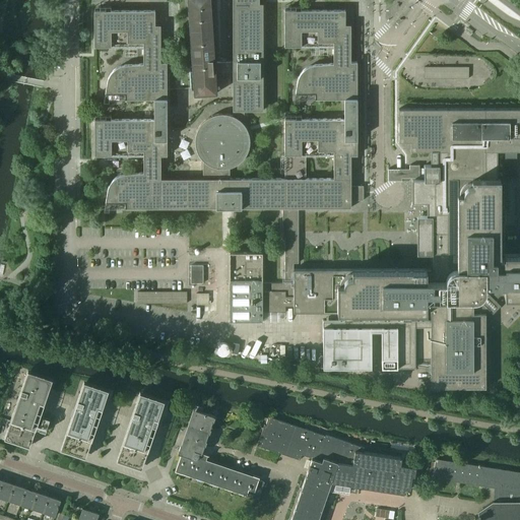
[(167,62),(160,62),(160,24),(155,25),(155,10),(111,10),(94,10),(94,47),(95,47),(112,47),(143,47),(144,64),(127,65),(126,65),(125,65),(124,65),(123,66),(122,66),(121,66),(120,67),(119,67),(118,67),(118,68),(117,68),(116,69),(115,70),(114,71),(113,72),(112,73),(111,74),(110,75),(110,76),(109,77),(109,78),(109,79),(108,80),(108,81),(108,82),(108,83),(107,84),(106,93),(125,93),(125,100),(154,100),(154,120),(112,120),(95,120),(94,120),(94,155),(96,155),(112,155),(112,140),(128,140),(128,150),(144,150),(144,155),(144,173),(125,174),(124,174),(123,175),(122,175),(121,175),(120,176),(119,176),(118,177),(117,177),(116,178),(115,179),(114,179),(114,180),(113,181),(112,181),(112,182),(111,183),(110,184),(110,185),(110,186),(109,187),(109,188),(108,189),(108,190),(106,202),(126,202),(126,208),(282,208),(283,237),(285,237),(285,283),(263,283),(263,253),(230,253),(230,321),(243,321),(249,321),(255,321),(258,321),(263,321),(263,312),(275,312),(285,312),(285,306),(293,306),(294,306),(294,312),(335,312),(344,312),(344,315),(344,320),(323,320),(323,326),(323,342),(323,356),(323,361),(323,364),(323,367),(324,367),(355,367),(371,367),(371,342),(371,337),(371,329),(377,329),(382,329),(382,338),(382,342),(382,356),(382,367),(383,367),(396,367),(397,367),(414,367),(415,367),(415,364),(430,364),(431,364),(431,388),(485,388),(485,361),(485,359),(485,324),(485,322),(485,313),(484,313),(485,311),(489,308),(489,309),(490,310),(498,302),(497,301),(496,300),(501,296),(505,296),(505,297),(519,297),(519,254),(505,254),(500,254),(500,251),(500,239),(500,224),(505,224),(505,194),(505,180),(505,178),(497,178),(497,150),(519,150),(519,108),(478,109),(472,109),(399,109),(399,141),(411,141),(411,151),(431,151),(431,166),(425,166),(425,170),(424,169),(423,169),(421,169),(420,169),(419,170),(418,170),(418,171),(418,172),(417,172),(417,173),(417,174),(417,175),(418,175),(418,176),(419,177),(420,177),(421,177),(421,178),(423,178),(424,177),(425,177),(425,178),(425,180),(412,180),(412,203),(428,203),(428,216),(421,216),(421,234),(417,234),(417,254),(431,254),(431,269),(409,269),(405,269),(294,269),(294,263),(299,263),(299,208),(351,207),(351,200),(364,200),(364,186),(351,186),(351,155),(358,155),(358,62),(350,62),(350,24),(345,24),(345,10),(302,10),(285,10),(284,10),(284,47),(302,47),(302,30),(318,30),(318,42),(334,42),(334,63),(316,65),(315,65),(314,65),(313,65),(312,65),(311,66),(310,66),(309,66),(308,67),(307,68),(306,68),(305,69),(304,70),(303,70),(303,71),(302,72),(301,73),(301,74),(300,75),(299,76),(299,77),(299,78),(299,79),(298,80),(298,81),(296,92),(315,92),(316,99),(344,99),(344,119),(302,119),(285,119),(284,119),(285,155),(285,172),(285,179),(230,179),(230,168),(231,168),(232,167),(233,167),(234,167),(235,166),(236,166),(237,165),(238,165),(239,164),(239,163),(240,163),(241,161),(242,160),(243,159),(244,158),(245,157),(245,156),(246,156),(246,155),(247,154),(247,153),(248,152),(248,151),(248,150),(249,149),(249,148),(249,147),(250,146),(250,145),(250,144),(250,143),(250,142),(250,141),(250,140),(250,139),(250,138),(250,137),(250,136),(249,135),(249,134),(249,133),(248,132),(248,131),(248,130),(247,129),(247,128),(246,127),(246,126),(245,125),(244,111),(263,111),(263,0),(233,0),(233,62),(226,62),(226,58),(221,58),(221,62),(218,62),(215,62),(210,0),(187,0),(192,69),(190,69),(190,70),(192,86),(192,87),(192,88),(194,88),(194,94),(217,92),(216,79),(233,77),(233,116),(232,116),(231,115),(230,115),(229,115),(228,114),(226,114),(225,114),(224,114),(223,114),(222,114),(221,114),(220,114),(218,114),(217,114),(216,115),(215,115),(214,115),(213,116),(212,116),(211,116),(210,117),(209,117),(209,118),(208,118),(207,119),(206,119),(205,120),(204,121),(203,122),(202,123),(202,124),(201,125),(200,125),(200,126),(199,127),(199,128),(198,129),(198,130),(197,131),(197,132),(197,133),(196,134),(196,135),(196,136),(196,137),(196,138),(195,139),(195,140),(195,141),(195,142),(195,143),(196,144),(196,145),(196,146),(196,147),(196,148),(197,149),(197,150),(197,151),(198,152),(198,153),(199,154),(199,155),(200,156),(201,157),(203,160),(203,179),(160,179),(160,155),(168,155),(167,89),(167,62)]
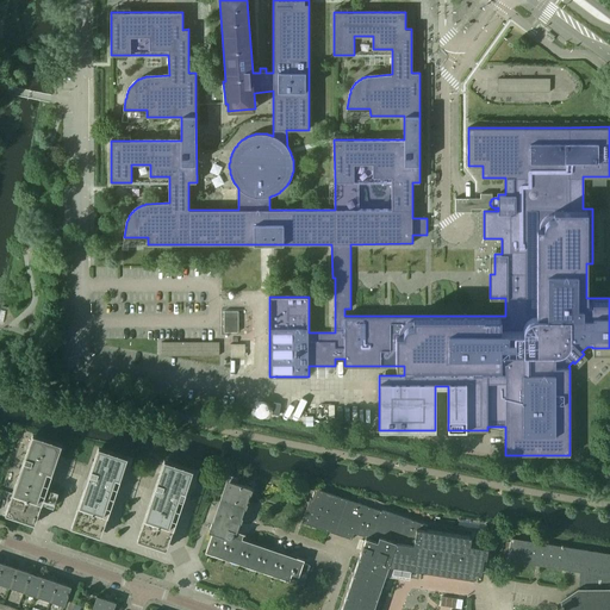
[(549,91),(549,78),(497,79),(497,92),(549,91)]
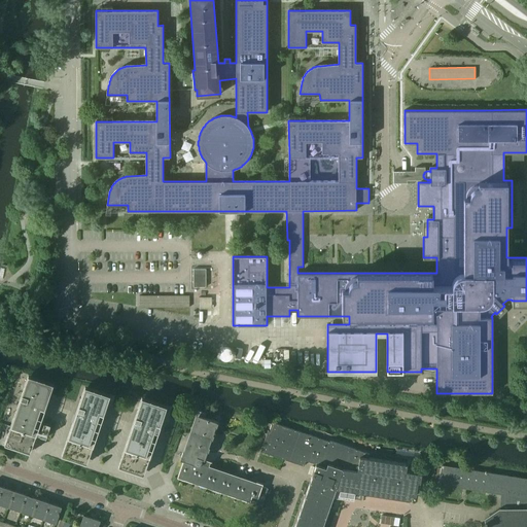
[(206,269),(202,269),(194,269),(194,283),(194,287),(206,287),(206,269)]
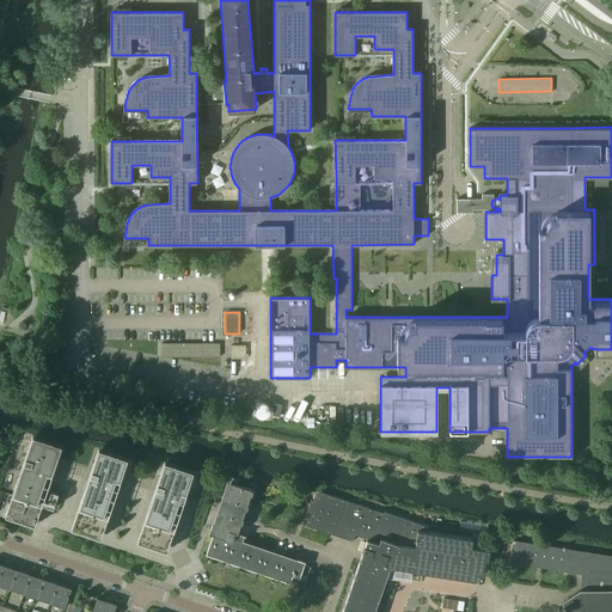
[(220,342),(161,342),(161,357),(219,357),(220,342)]
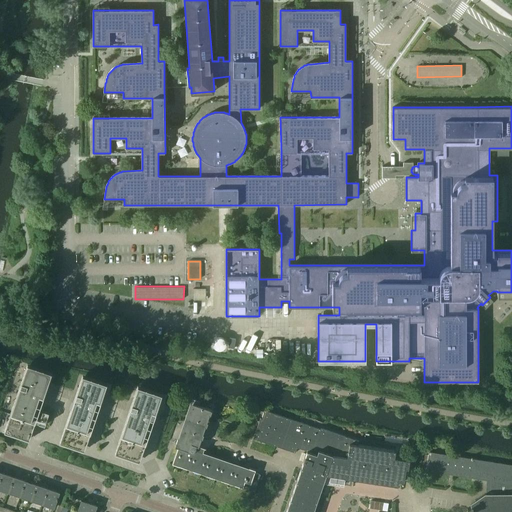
[(193,300),(206,300),(206,289),(193,289),(193,300)]
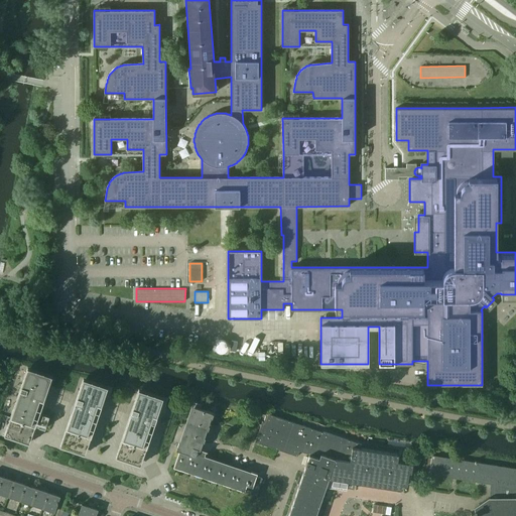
[(212,340),(212,351),(238,353),(238,341),(212,340)]
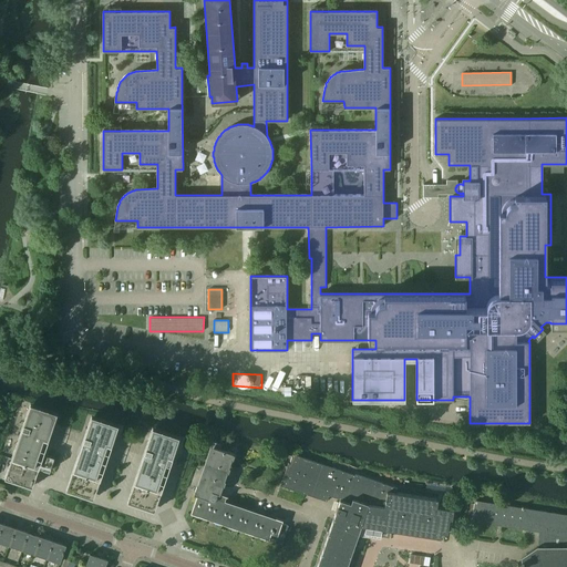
[(48,441),(57,415),(30,406),(6,478),(32,487),(39,466),(48,441)]
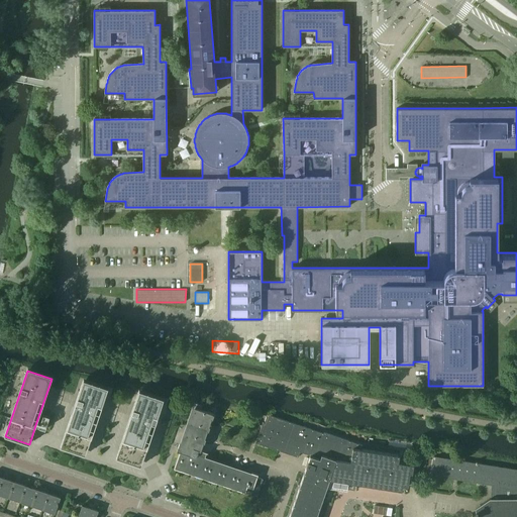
[(85,455),(108,387),(84,379),(61,447),(85,455)]
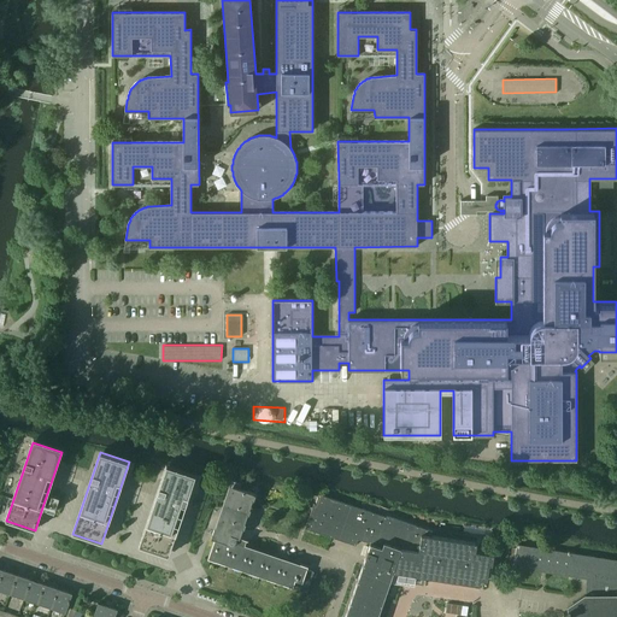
[(168,557),(195,475),(166,465),(139,546),(168,557)]
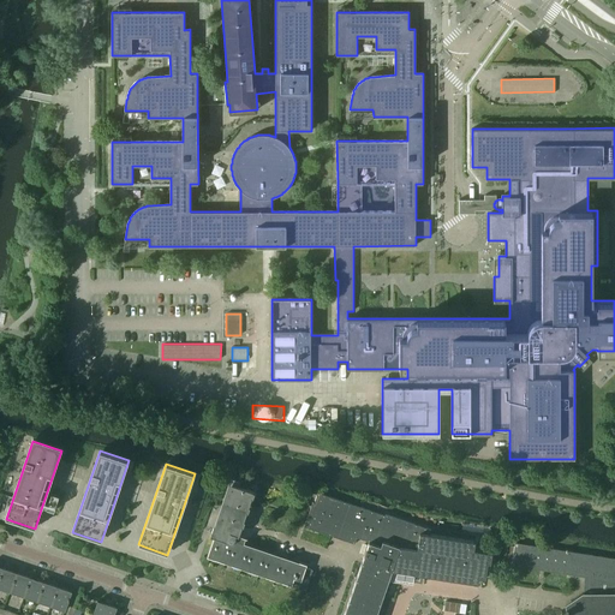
[(249,507),(254,493),(232,484),(226,500),(249,507)]
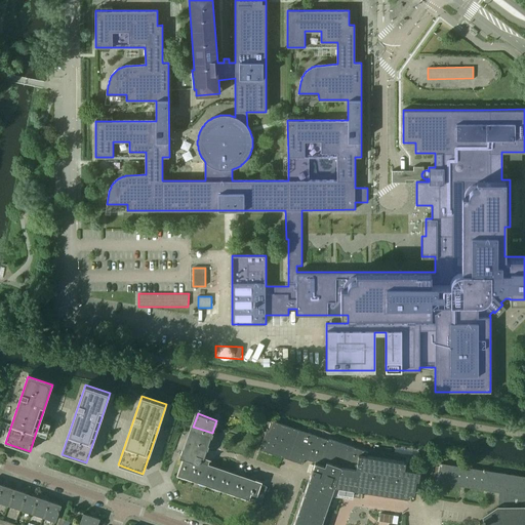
[(264,438),(259,449),(283,457),(303,465),(305,459),(315,462),(309,480),(293,524),(321,524),(334,486),(351,489),(351,491),(355,492),(359,493),(360,490),(408,497),(409,492),(414,493),(416,483),(416,480),(419,480),(420,472),(416,471),(405,469),(406,461),(367,456),(368,451),(333,440),(329,438),(328,440),(272,420),(271,422),(269,429),(268,429),(266,432),(265,432),(263,438),(264,438)]
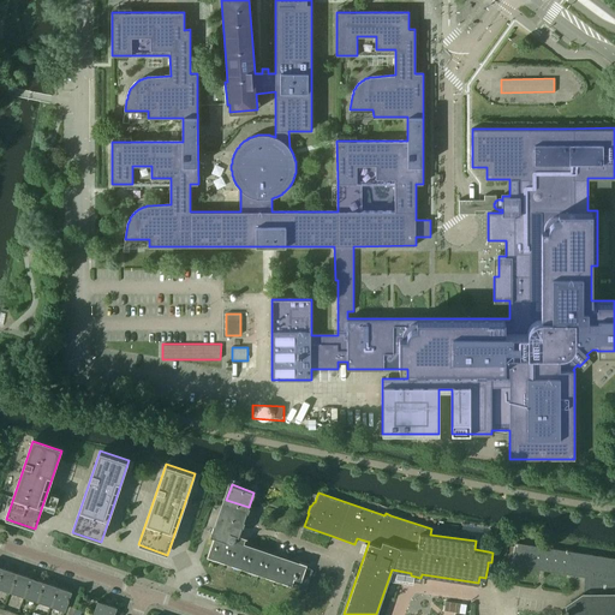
[(54,511),(59,496),(52,494),(47,508),(54,511)]
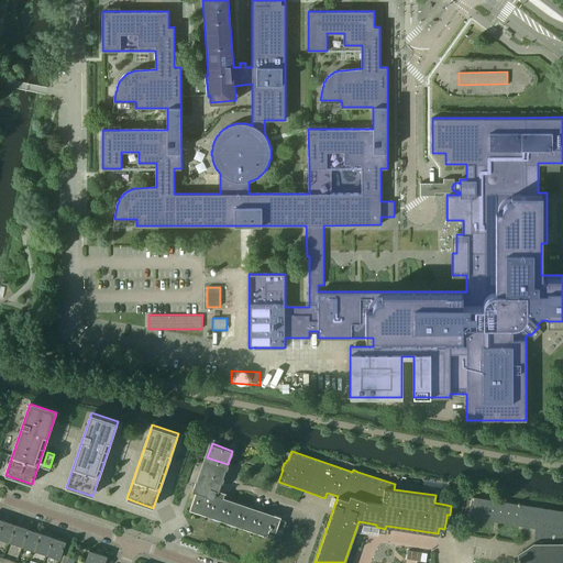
[(222,477),(228,464),(207,457),(202,471),(222,477)]
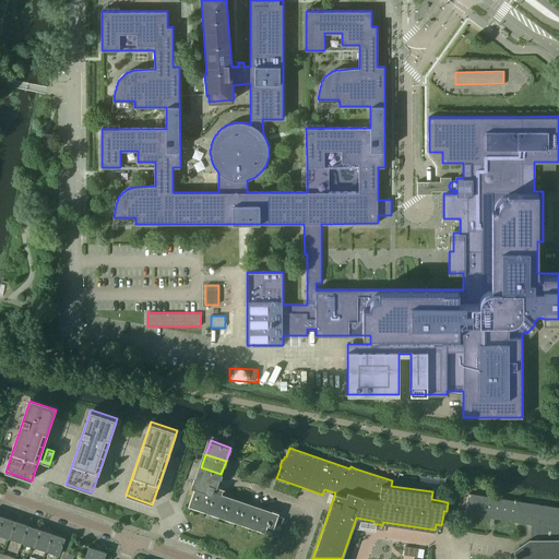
[(216,487),(221,474),(201,467),(197,480),(201,482),(211,485),(216,487)]
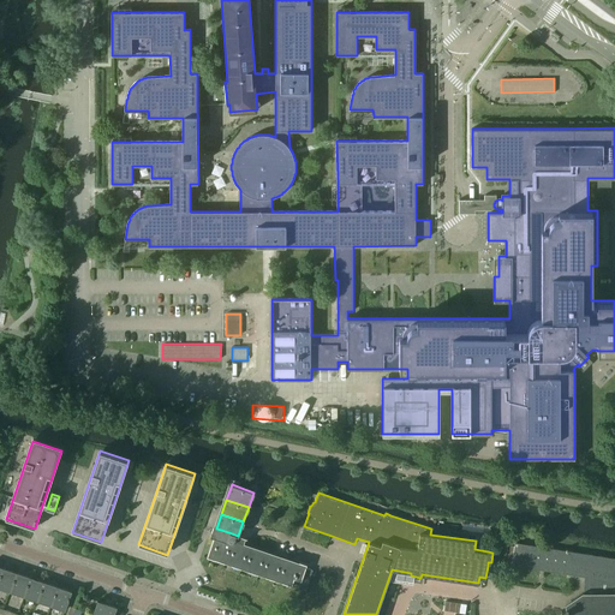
[(222,562),(232,533),(221,530),(219,535),(212,532),(210,536),(214,537),(207,557),(222,562)]
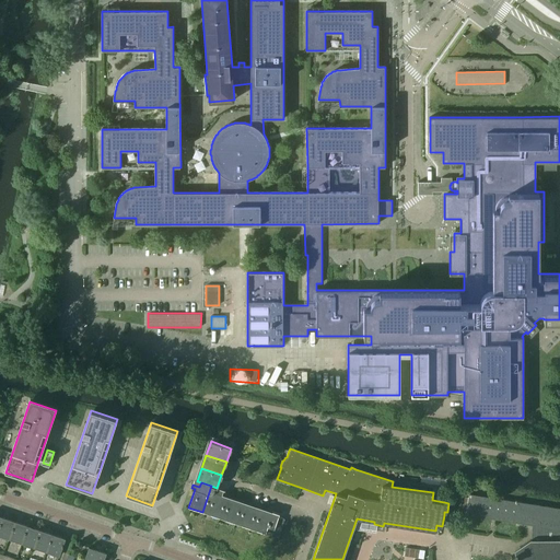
[(224,492),(225,490),(217,488),(211,486),(202,512),(219,517),(225,499),(222,498),(224,492)]
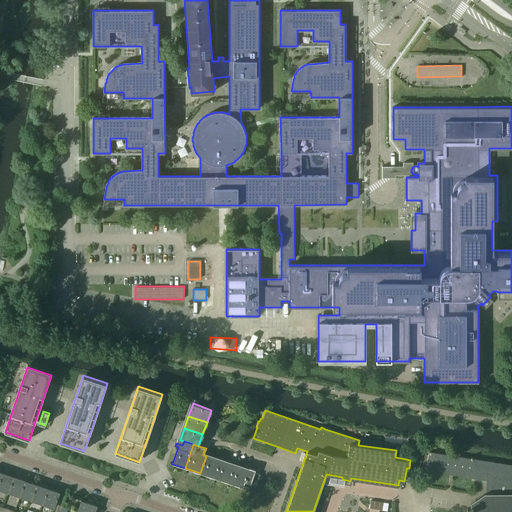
[(511,511),(511,492),(511,491),(511,465),(429,453),(426,471),(452,475),(486,480),(486,494),(485,494),(471,504),(473,511),(511,511)]
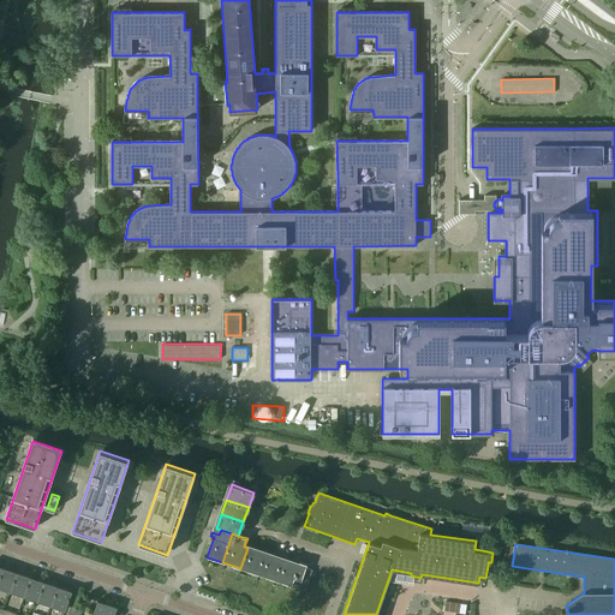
[(256,574),(263,554),(248,548),(240,568),(256,574)]
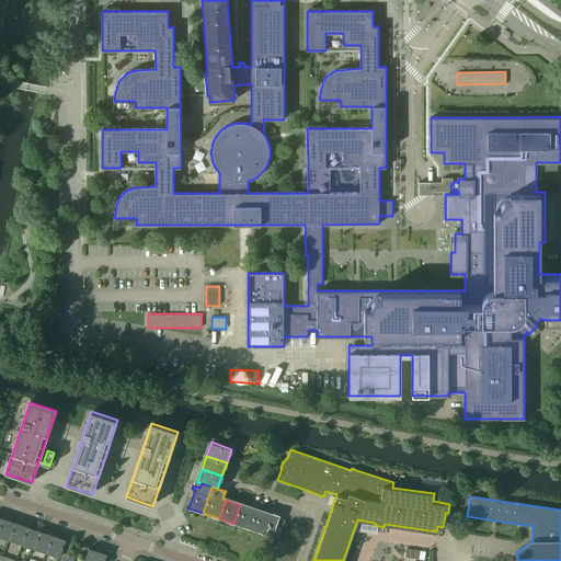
[(248,528),(254,510),(240,505),(233,524),(248,528)]
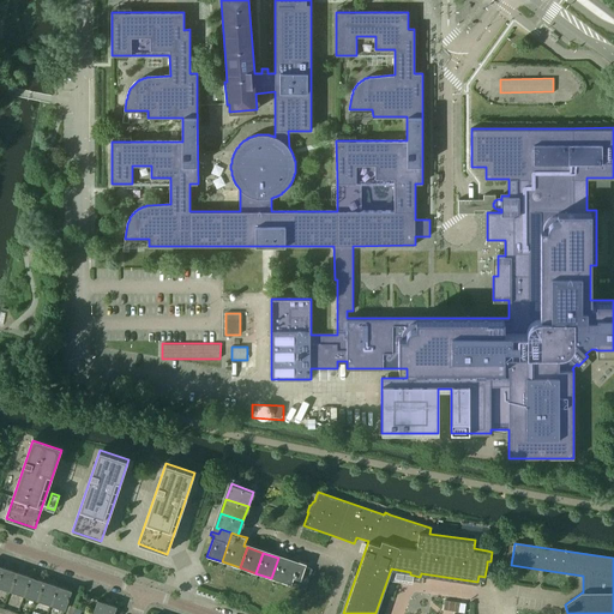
[(305,567),(306,564),(299,561),(298,564),(278,558),(271,578),(306,590),(312,570),(305,567)]
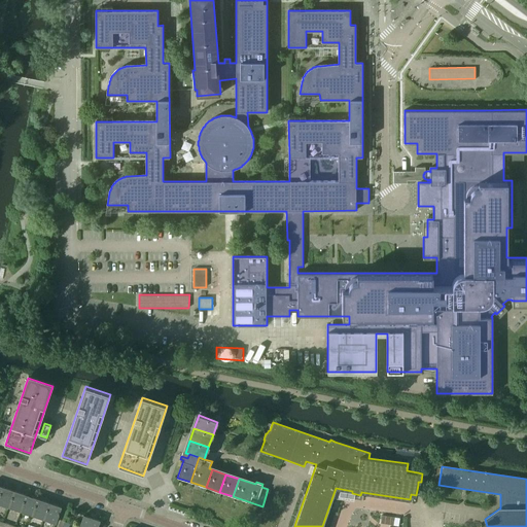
[(0,503),(9,507),(15,491),(2,487),(0,493),(0,503)]
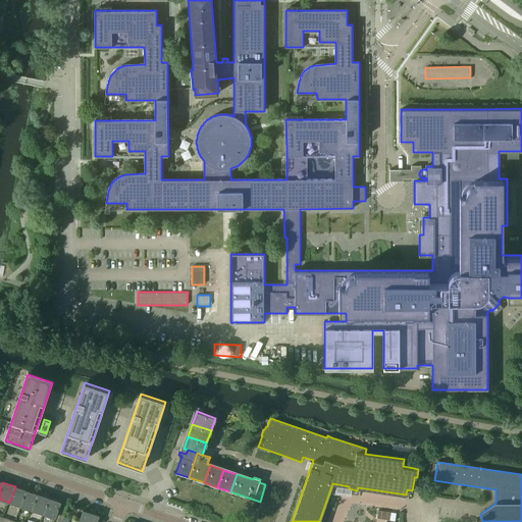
[(20,507),(25,490),(15,486),(9,503),(20,507)]
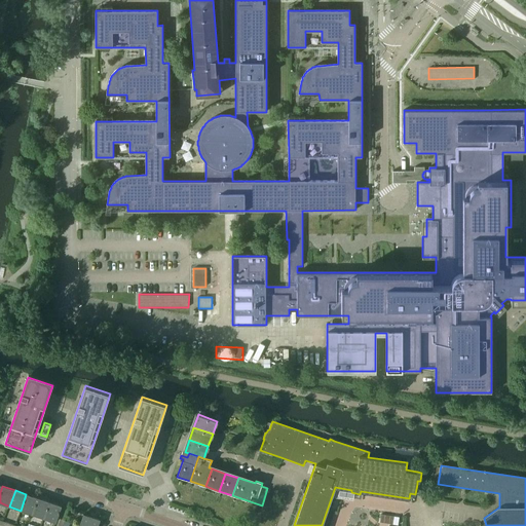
[(34,515),(39,498),(26,494),(21,511),(34,515)]
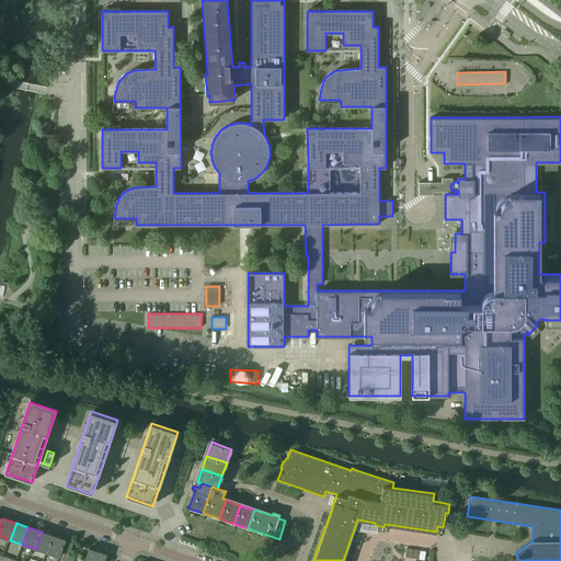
[(48,553),(54,536),(42,531),(36,549),(48,553)]
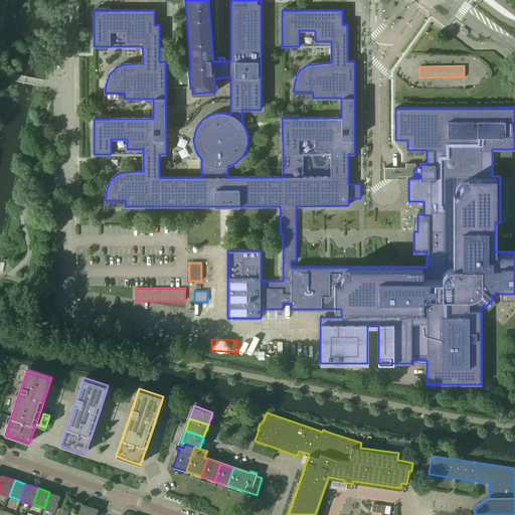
[(54,511),(60,496),(49,492),(44,508),(54,511)]
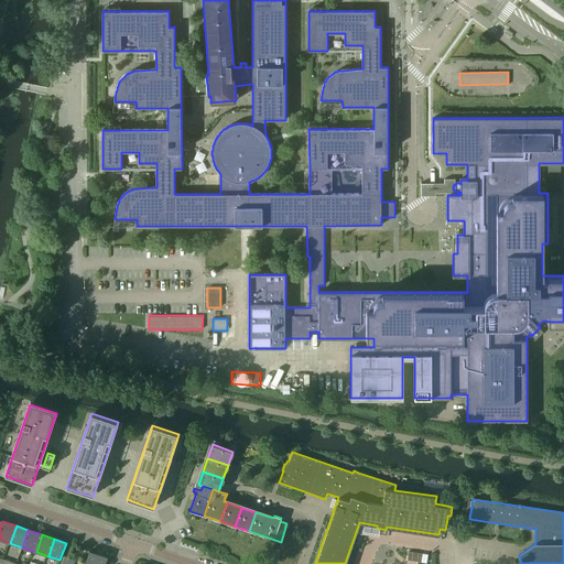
[(105,563),(107,557),(89,551),(85,563),(105,563)]
